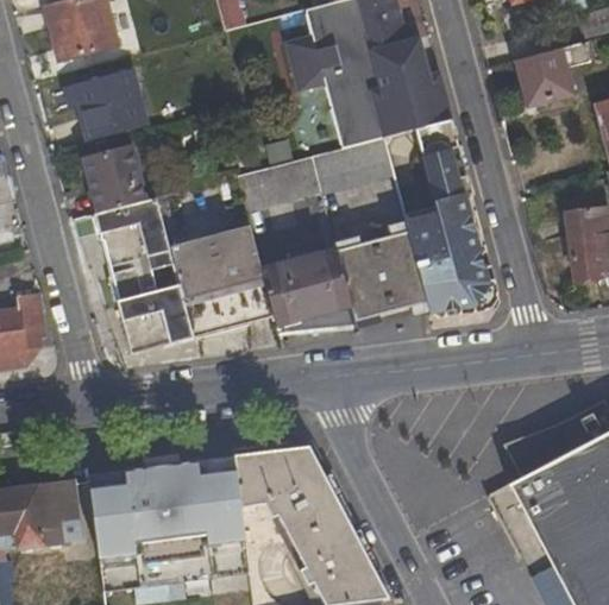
[(58,58),(120,43),(108,0),(61,0),(44,5),(58,58)]
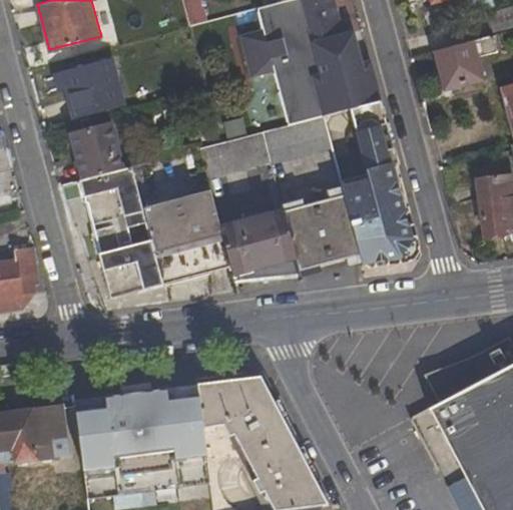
[(183,0),(188,24),(208,19),(202,0),(183,0)]
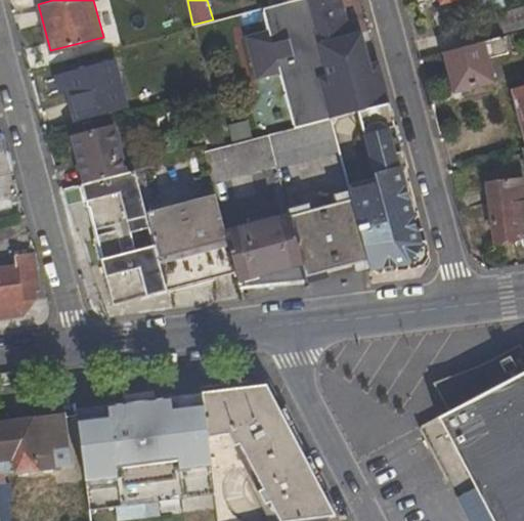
[(294,126),(330,117),(388,101),(378,60),(368,62),(359,31),(349,33),(346,23),(343,11),(335,13),(332,0),(286,0),(262,6),(267,29),(244,34),(256,79),(279,72),(294,126)]
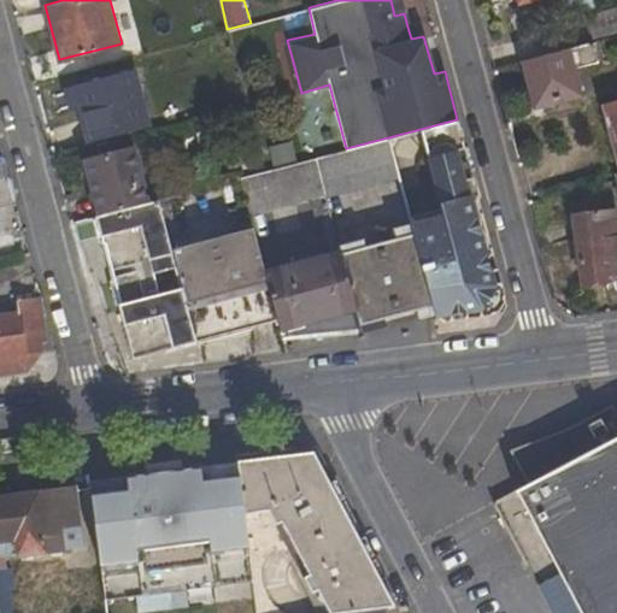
[(404,13),(400,0),(391,0),(394,16),(404,13)]
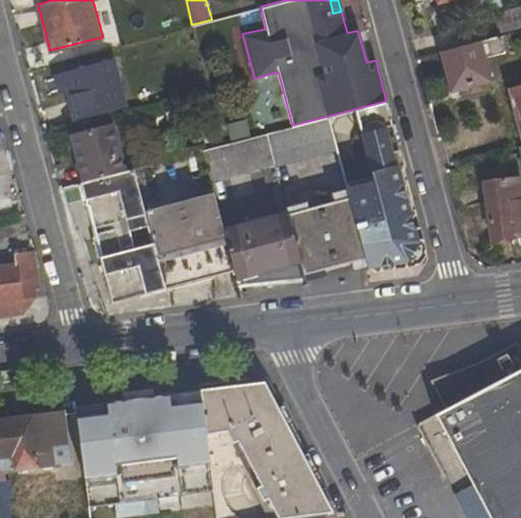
[(501,30),(520,24),(520,3),(496,10),(501,30)]
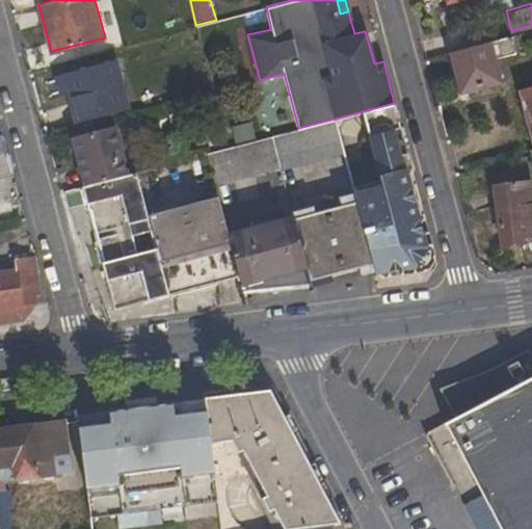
[(365,31),(362,21),(351,23),(354,33),(365,31)]
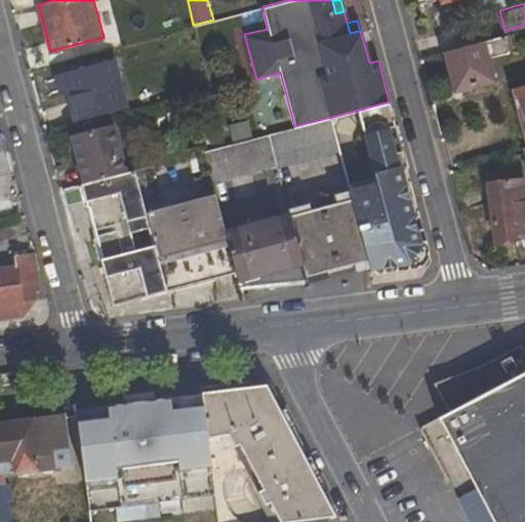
[(489,56),(510,51),(506,34),(445,50),(455,89),(480,82),(490,79),(494,78),(489,56)]
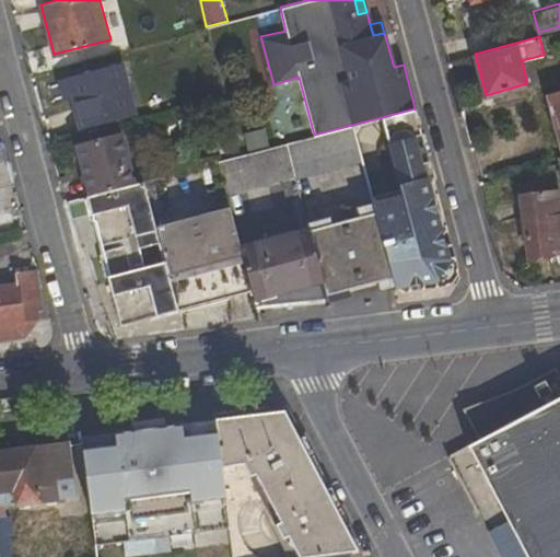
[(65,97),(73,96),(81,129),(137,115),(123,61),(59,78),(65,97)]
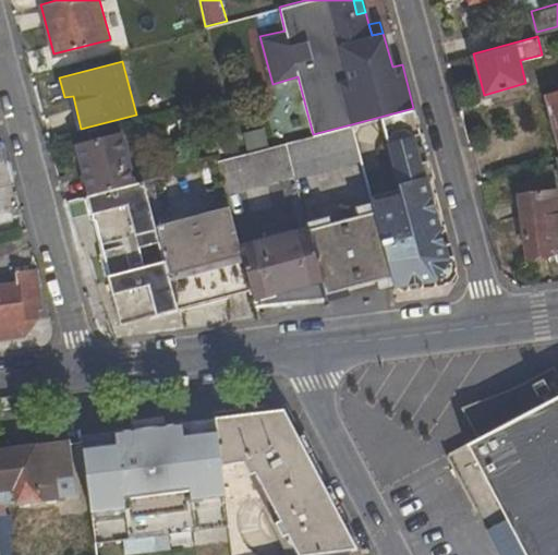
[(512,96),(523,93),(521,84),(510,87),(512,96)]
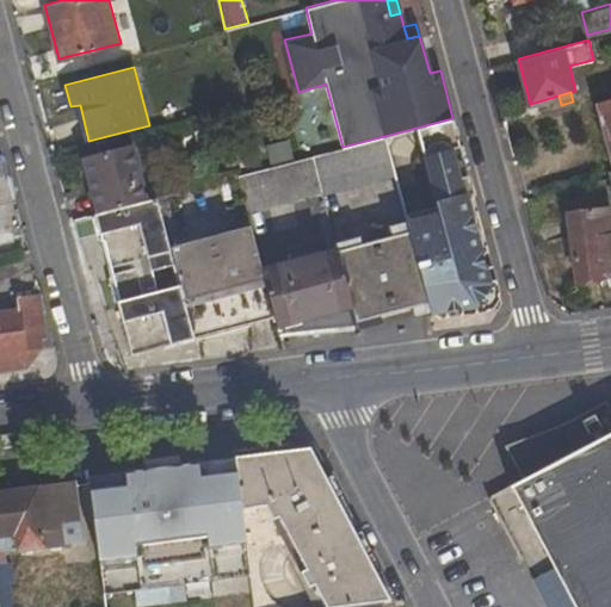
[(610,95),(596,100),(610,160),(610,95)]
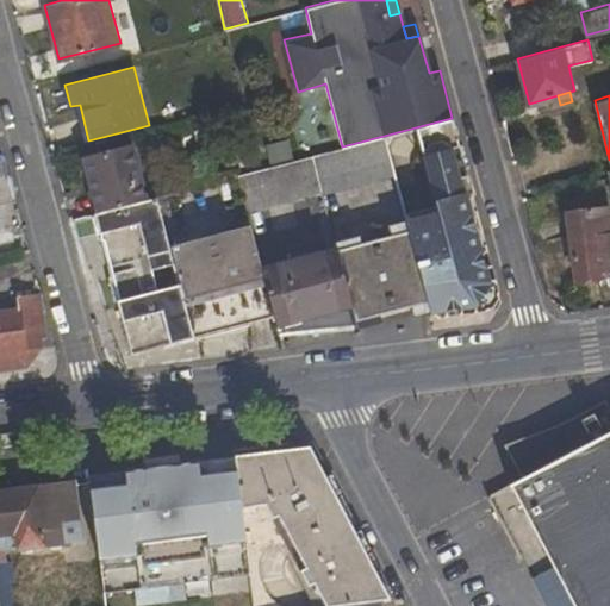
[(479,297),(481,295),(498,291),(452,118),(384,136),(394,175),(409,230),(428,301),(449,316),(485,310),(479,297)]
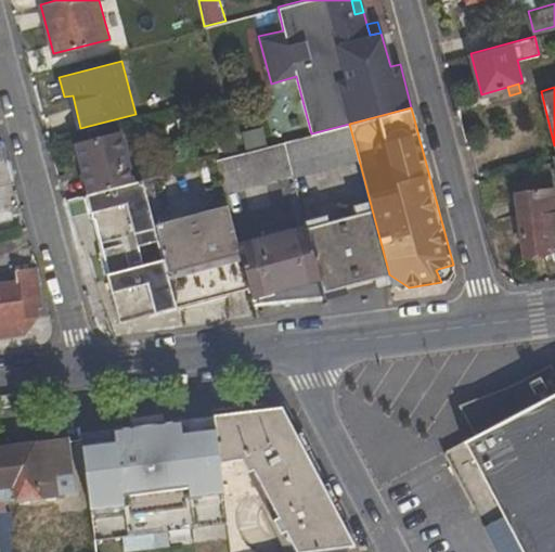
[(293,177),(359,159),(349,124),(311,133),(284,141),(292,175),(293,177)]
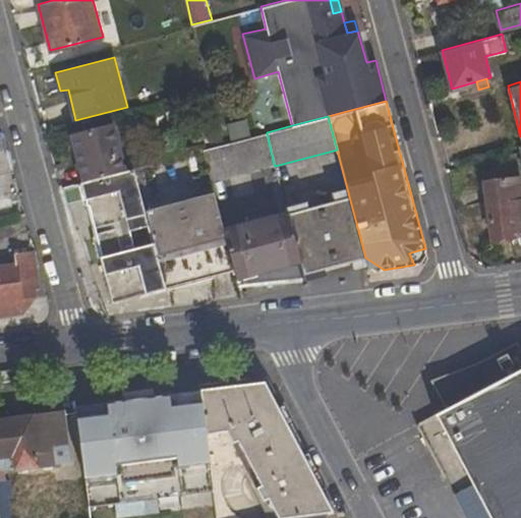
[(113,122),(71,132),(83,180),(125,170),(113,122)]
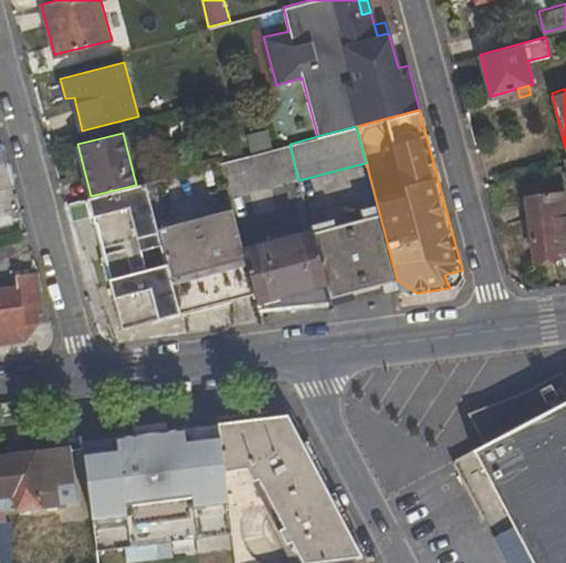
[(229,196),(297,178),(290,144),(242,156),(220,163),(229,196)]
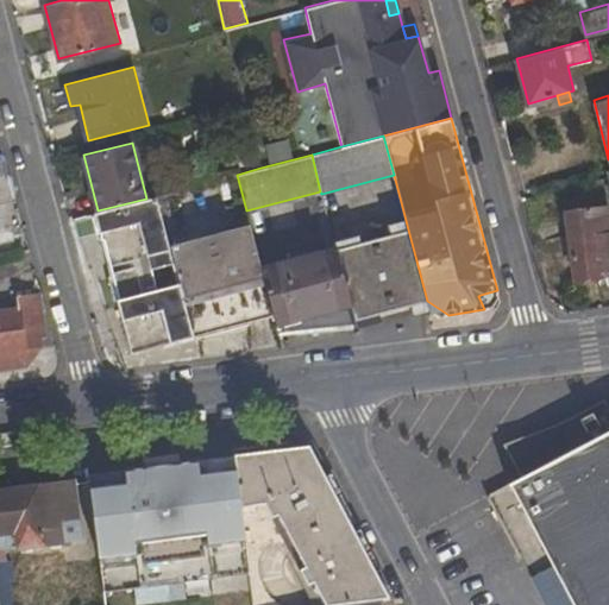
[(0,196),(14,194),(8,172),(0,174),(0,196)]
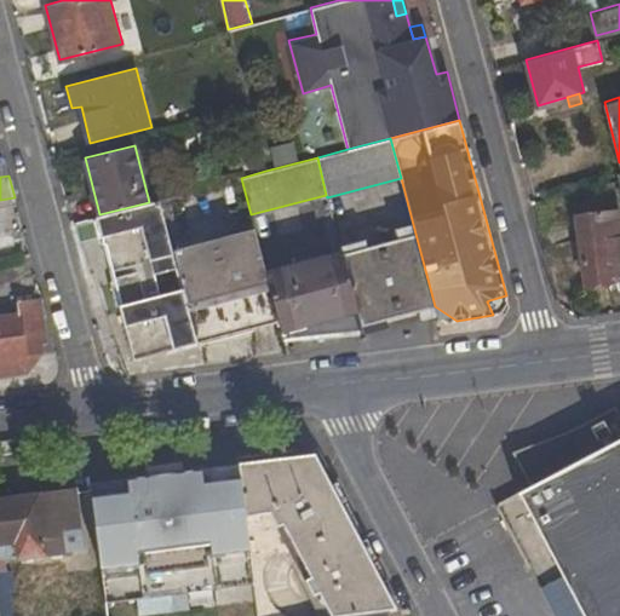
[(118,304),(133,358),(197,343),(189,309),(161,199),(149,202),(99,214),(95,217),(101,237),(104,236),(121,301),(118,304)]
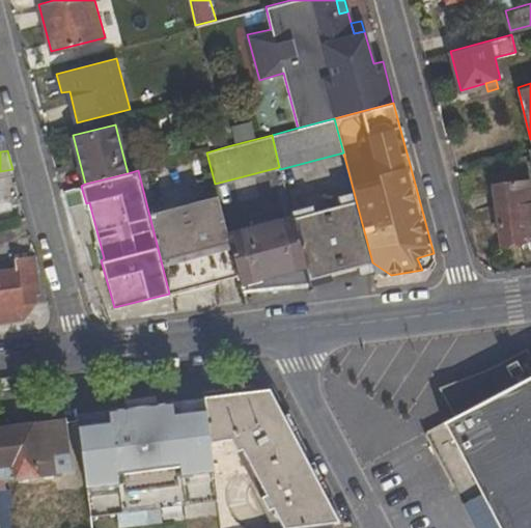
[(530,178),(492,182),(500,247),(530,243),(530,178)]
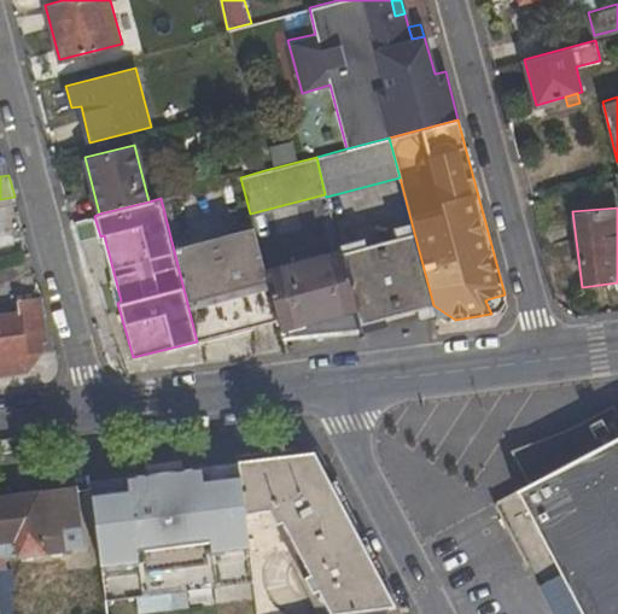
[(192,308),(188,308),(197,341),(278,321),(264,268),(254,227),(176,246),(192,308)]
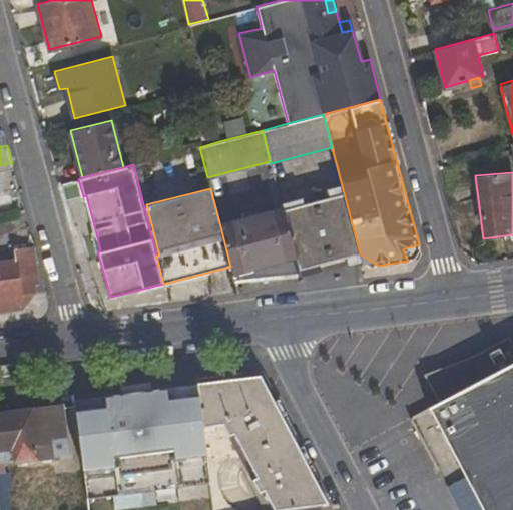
[(360,253),(344,193),(284,209),(299,270),(360,253)]
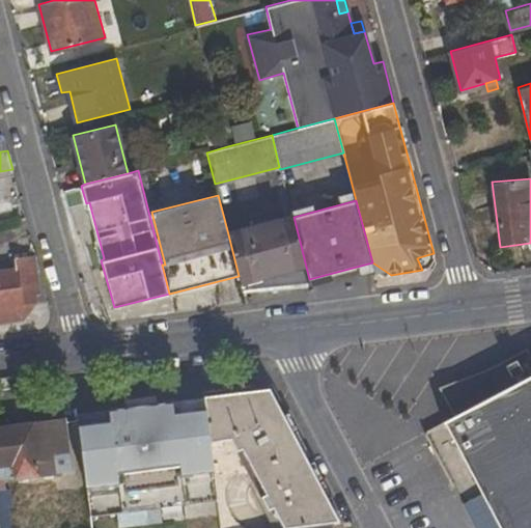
[(239,276),(244,293),(311,285),(309,279),(294,217),(292,215),(227,230),(239,276)]
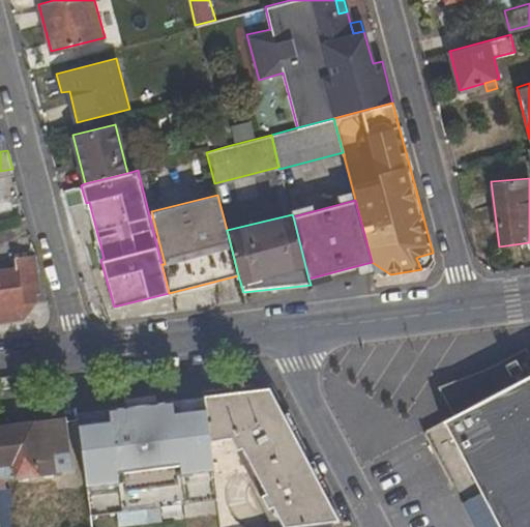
[(0,320),(24,318),(39,297),(37,263),(34,253),(15,255),(15,264),(0,265),(0,320)]
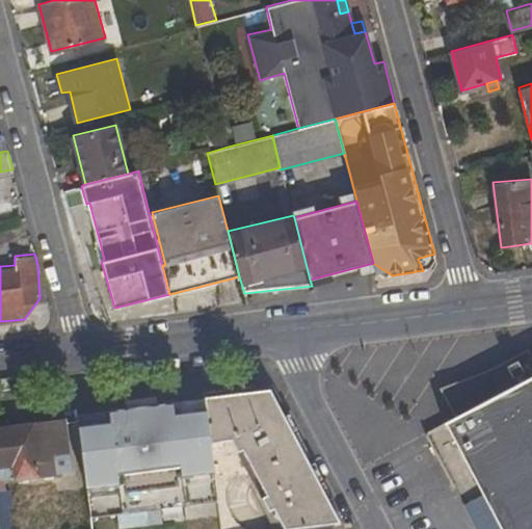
[(531,528),(531,376),(510,389),(495,361),(475,371),(489,399),(445,423),(425,433),(475,528),(531,528)]
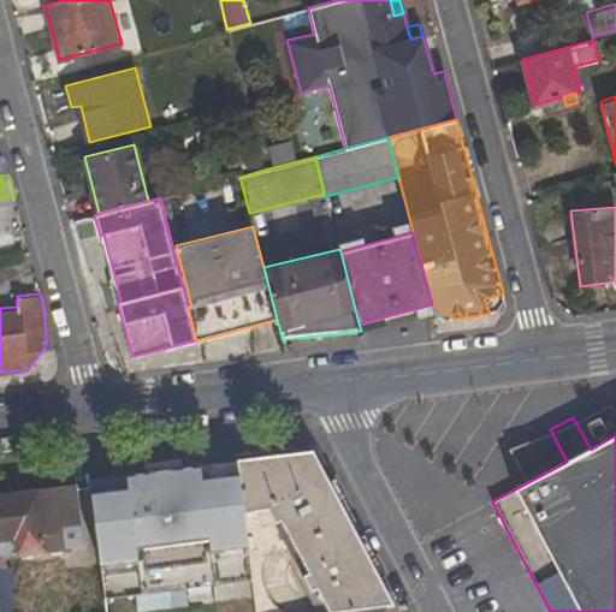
[(313,450),(237,458),(238,462),(244,511),(267,509),(282,538),(289,535),(300,557),(294,560),(311,590),(317,588),(330,611),(381,605),(395,604),(313,450)]
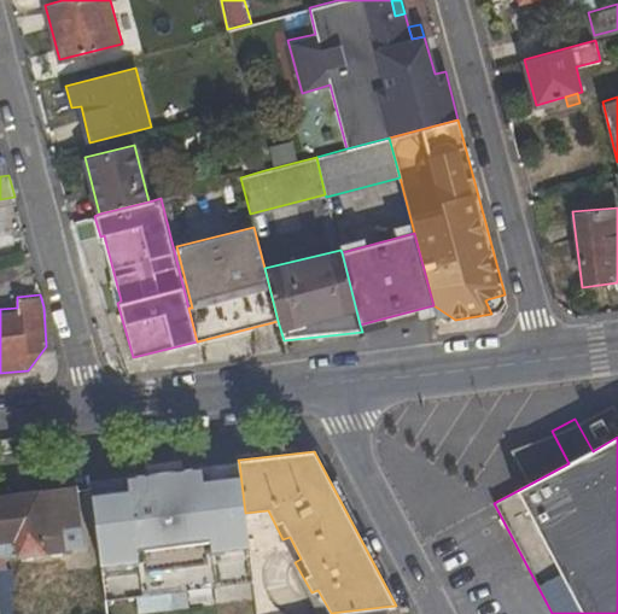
[(197,457),(198,468),(232,463),(231,452),(197,457)]
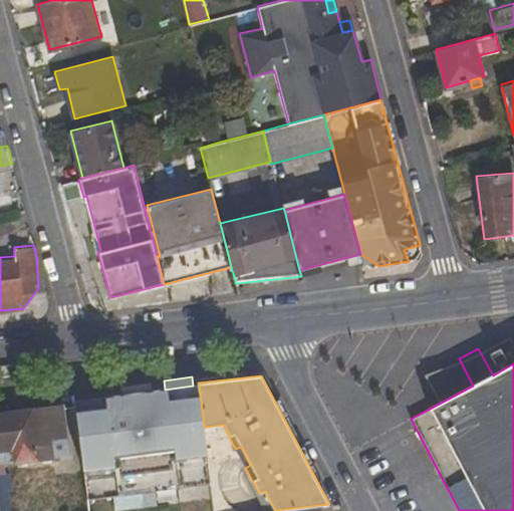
[(122,507),(213,498),(204,427),(199,386),(74,402),(87,498),(120,493),(122,507)]
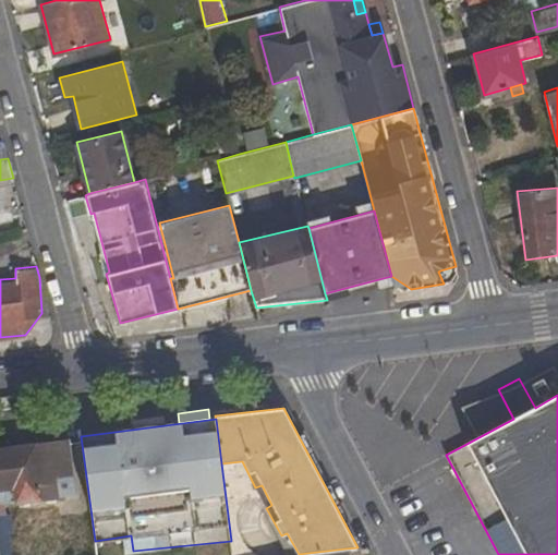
[(74,493),(68,439),(14,446),(21,499),(74,493)]
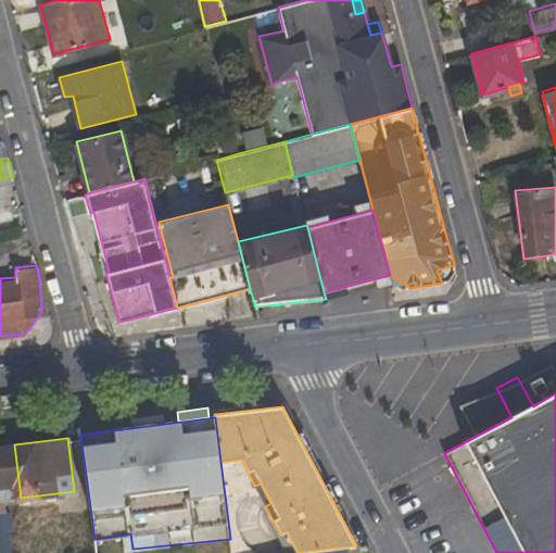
[(0,552),(0,500),(21,498),(14,444),(0,445),(0,552)]
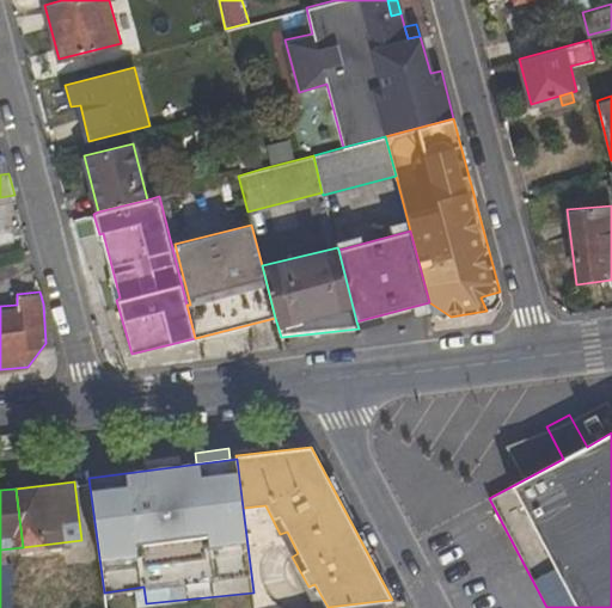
[(16,589),(11,558),(0,559),(0,607),(11,607),(10,589),(16,589)]
